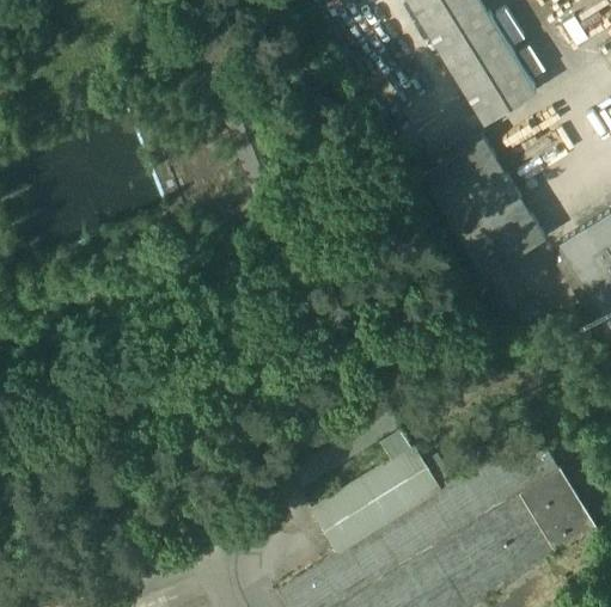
[(536,91),(480,0),(408,0),(484,122),(536,91)]
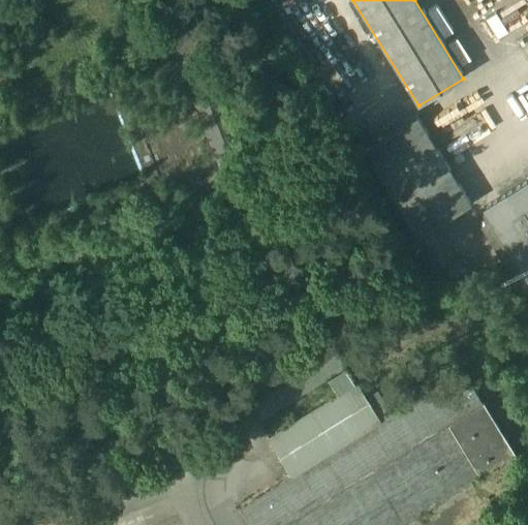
[(449,152),(490,124),(477,105),(436,133),(449,152)]
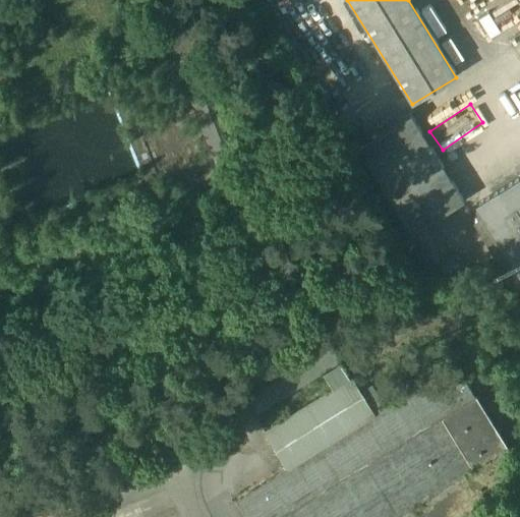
[(411,118),(359,150),(412,236),(464,204),(411,118)]
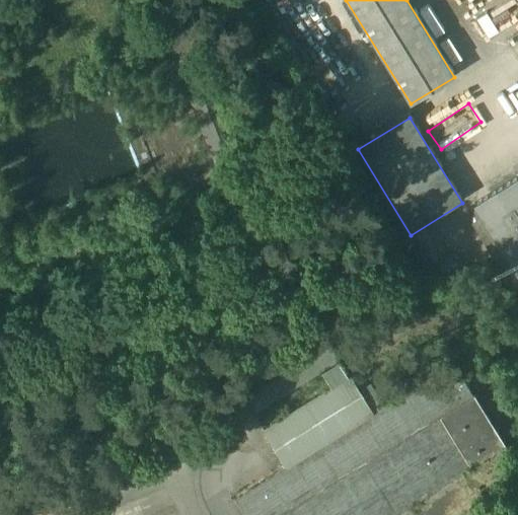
[(517,181),(475,208),(483,220),(491,233),(517,277),(517,181)]
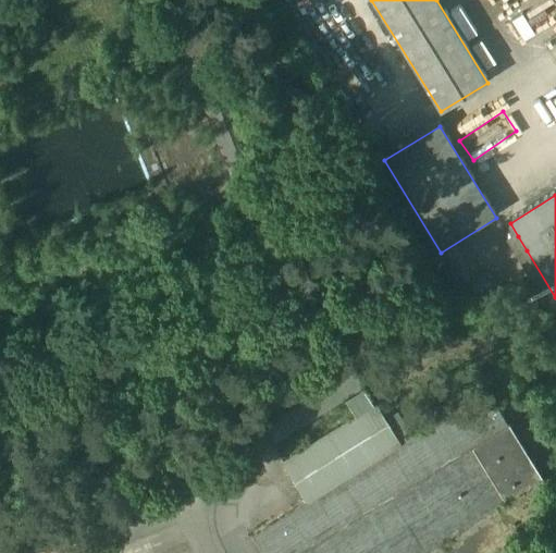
[(518,236),(508,243),(517,257),(527,250),(518,236)]
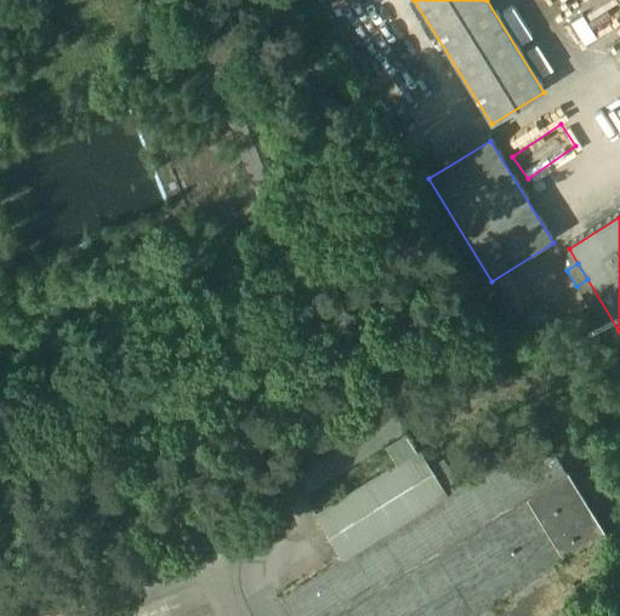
[(397,414),(293,478),(303,496),(408,432),(397,414)]
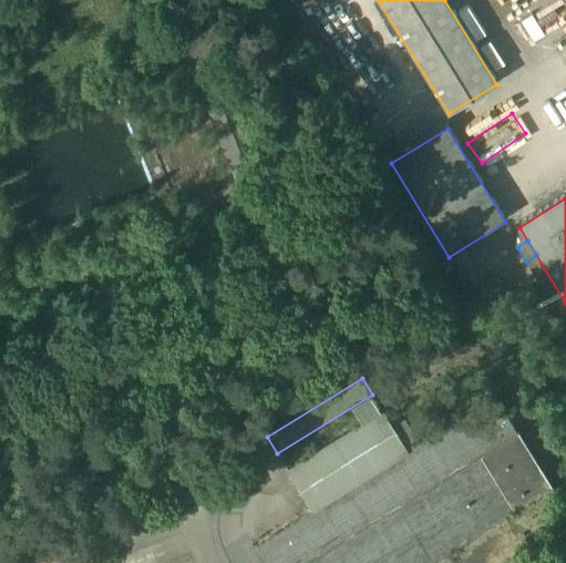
[(383,412),(287,472),(314,514),(260,546),(270,562),(510,562),(565,529),(565,509),(520,434),(517,436),(496,401),(420,448),(405,423),(394,430),(383,412)]
